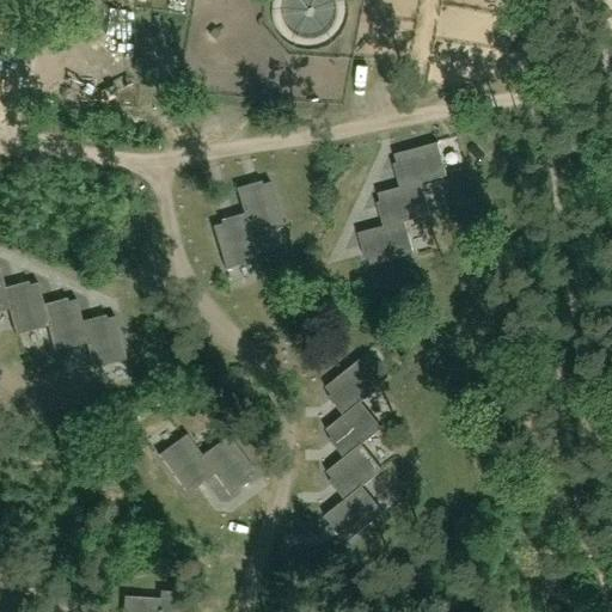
[(399,189),(421,184),(447,177),(438,145),(395,155),(398,165),(393,166),(399,189)]
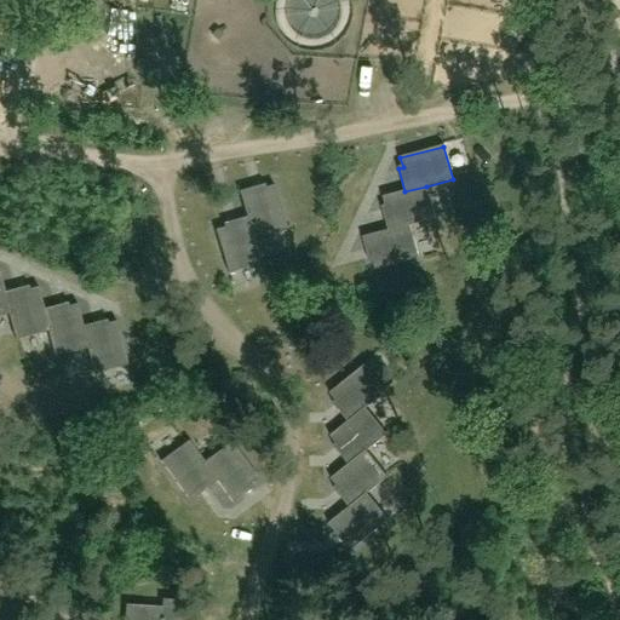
[(256,240),(257,240),(287,230),(275,187),(265,189),(265,185),(239,193),(247,219),(250,218),(256,240)]
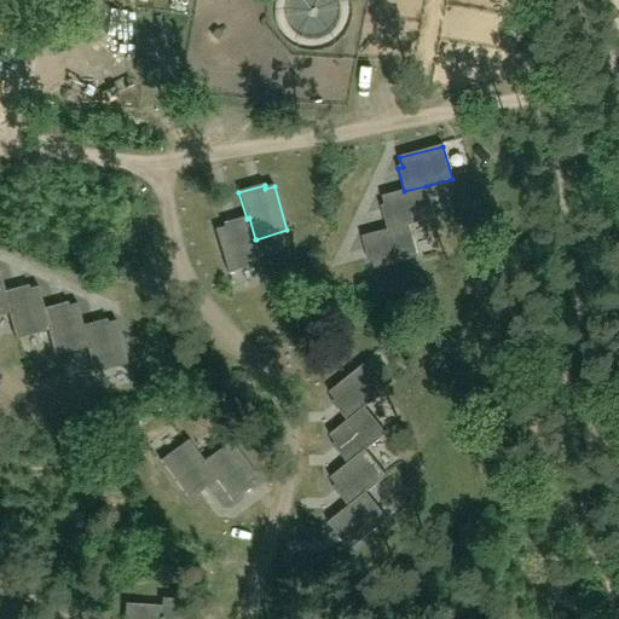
[(388,231),(410,226),(434,219),(426,186),(404,191),(383,197),(386,206),(381,207),(388,231)]
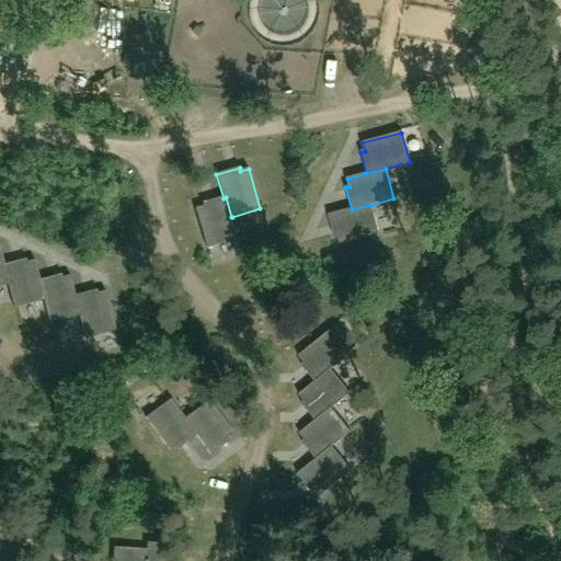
[(207,249),(239,240),(232,217),(231,217),(226,197),(224,198),(202,203),(203,207),(195,209),(207,249)]
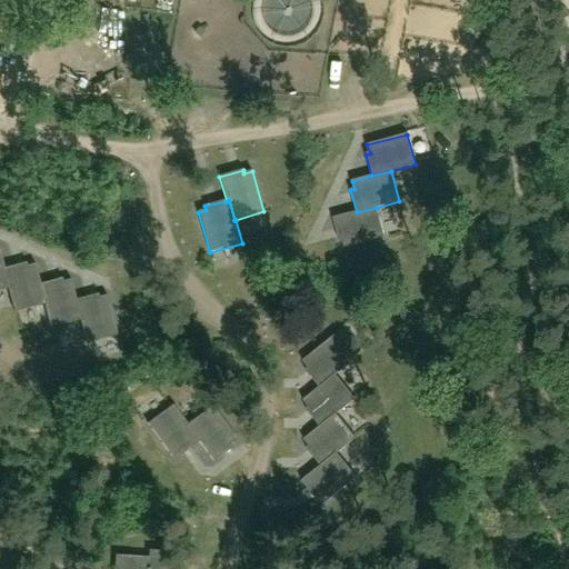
[(346,248),(385,238),(377,208),(357,212),(333,218),(339,241),(343,241),(346,248)]
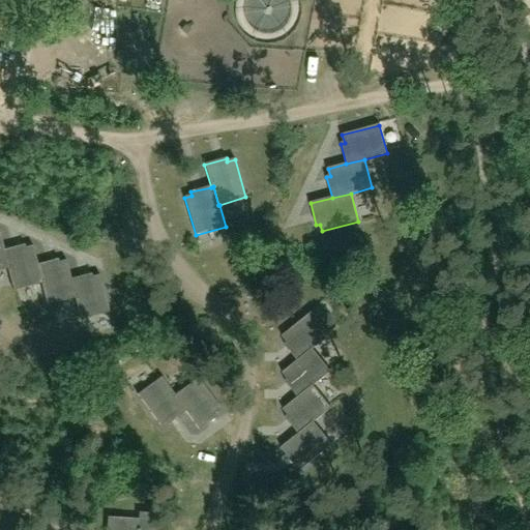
[(12,292),(42,284),(37,265),(33,246),(26,248),(25,245),(3,251),(8,270),(12,292)]
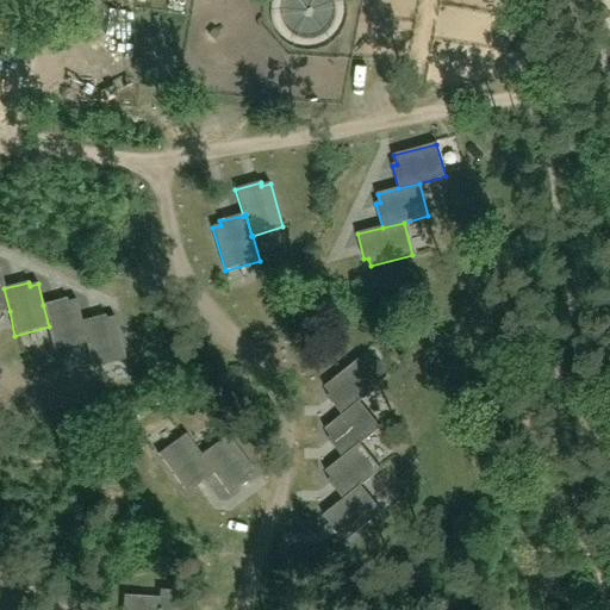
[(55,353),(86,344),(81,322),(76,300),(68,303),(67,299),(43,305),(49,327),(55,353)]
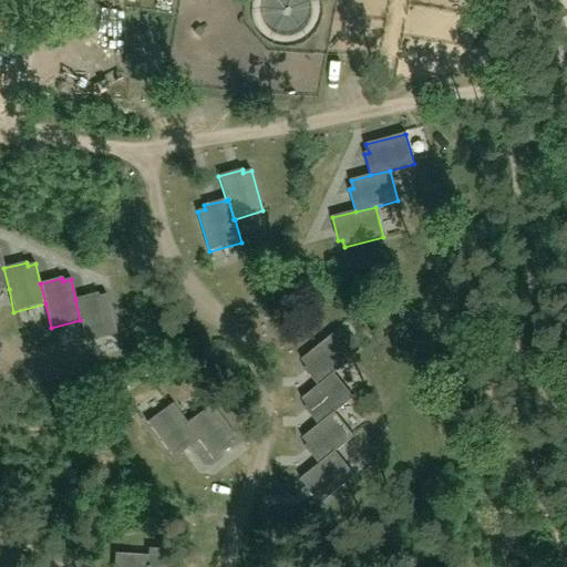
[(98,294),(75,299),(80,320),(86,342),(116,334),(107,295),(99,297),(98,294)]
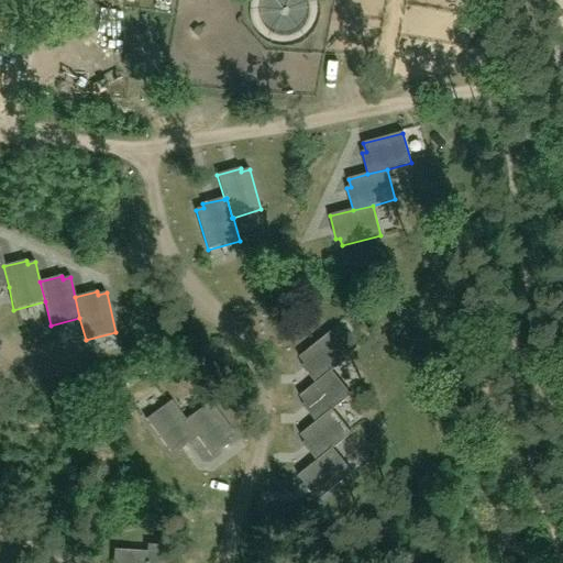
[(316,384),(332,371),(351,356),(331,332),(301,357),(307,364),(302,366),(316,384)]
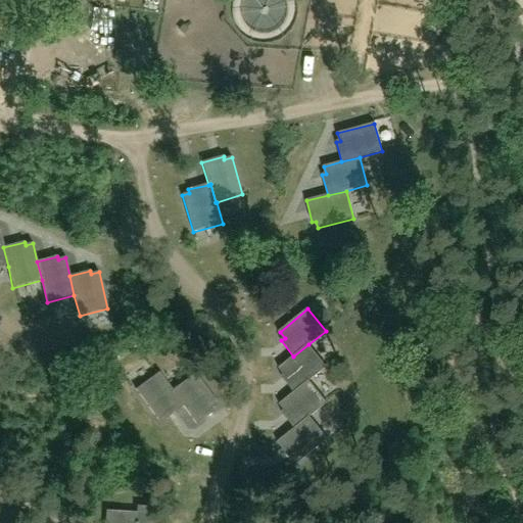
[(281,376),(294,392),(308,381),(327,368),(308,344),(293,357),(279,369),(285,374),(281,376)]
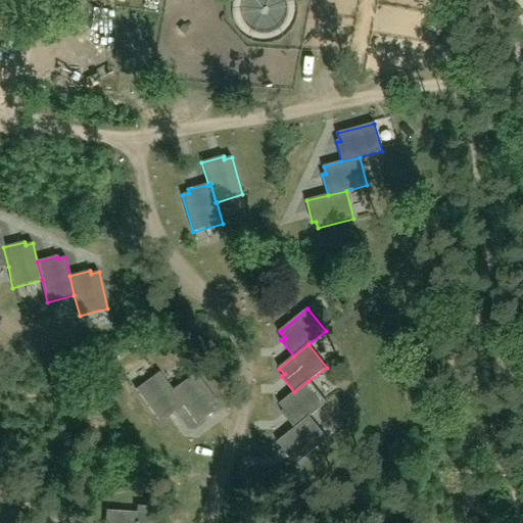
[(167,419),(181,409),(184,407),(172,391),(173,390),(159,373),(136,390),(158,422),(164,416),(167,419)]
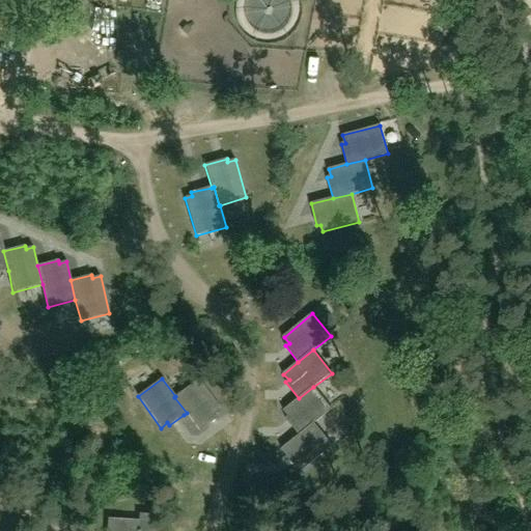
[(187,413),(184,415),(198,431),(210,426),(205,422),(221,411),(198,381),(175,396),(174,397),(187,413)]
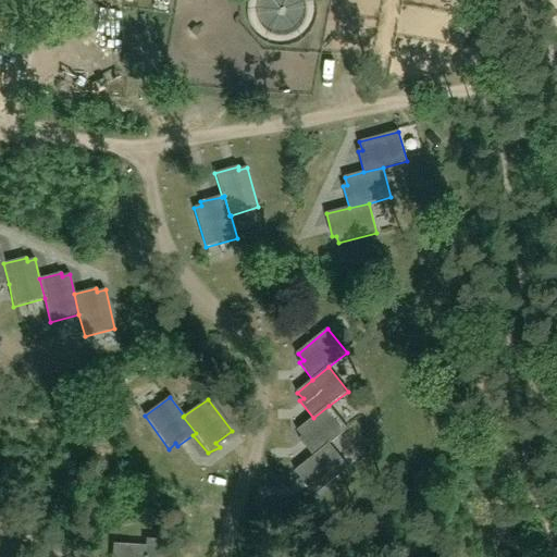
[(313,456),(329,443),(348,430),(329,406),(313,418),(299,430),(304,436),(300,440),(313,456)]
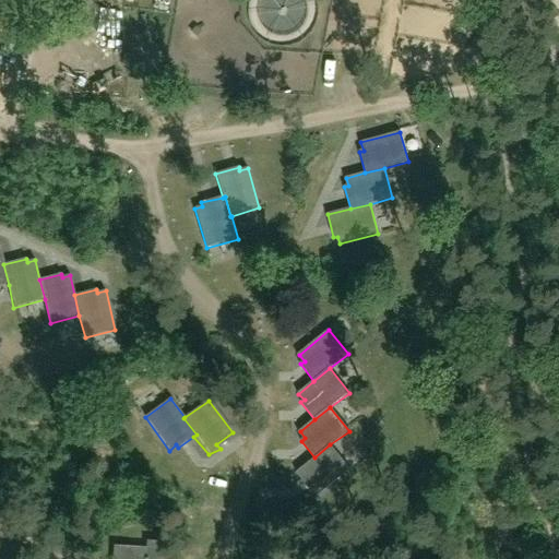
[(330,444),(314,458),(296,473),(310,491),(313,489),(319,496),(351,470),(330,444)]
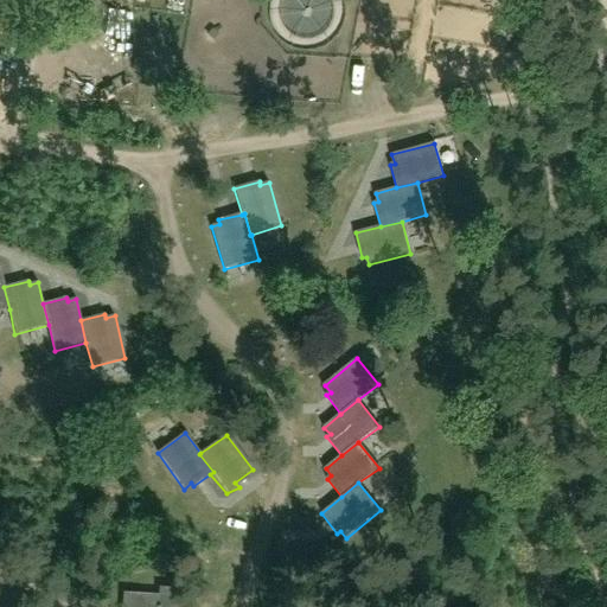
[(122,596),(121,606),(172,606),(173,592),(158,592),(158,599),(122,596)]
